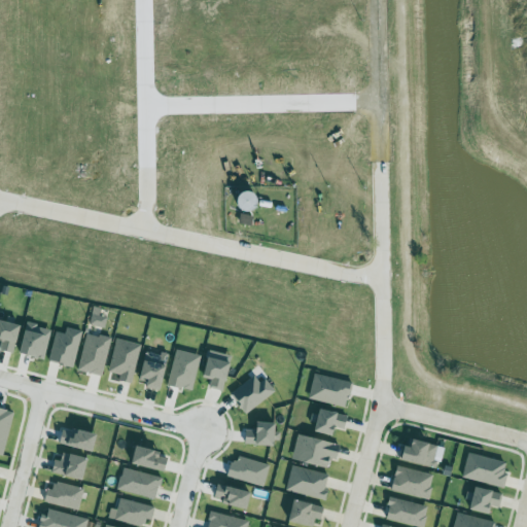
[(243,191),(241,209),(258,212),(260,195),(243,191)]
